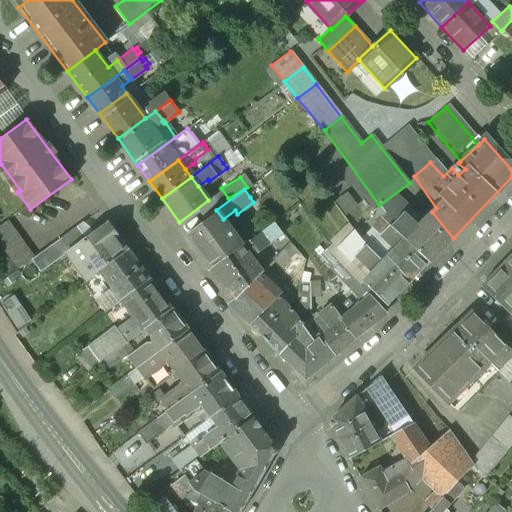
[(349,189),(335,197),(343,213),(358,205),(349,189)]
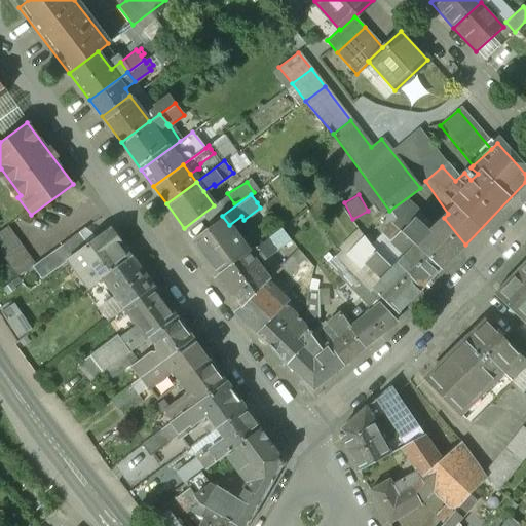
[(360,233),(340,207),(334,212),(353,238),(360,233)]
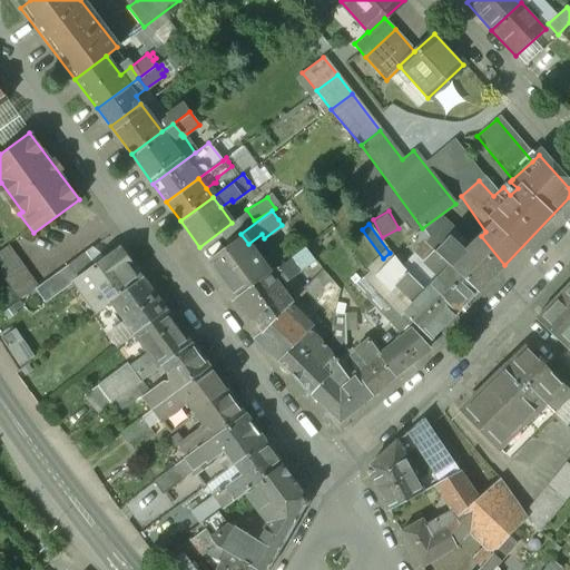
[(422,228),(392,259),(394,262),(403,271),(411,263),(426,246),(424,244),(429,238),(422,228)]
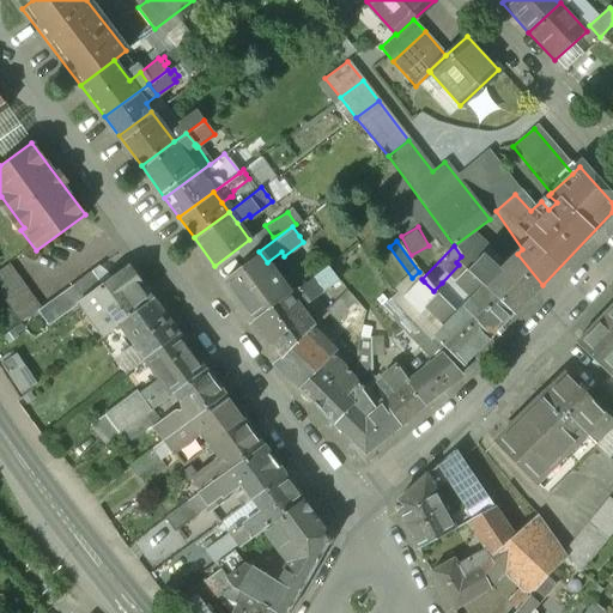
[(517,254),(497,275),(471,248),(461,256),(456,262),(459,265),(472,278),(483,289),(513,316),(542,285),(517,254)]
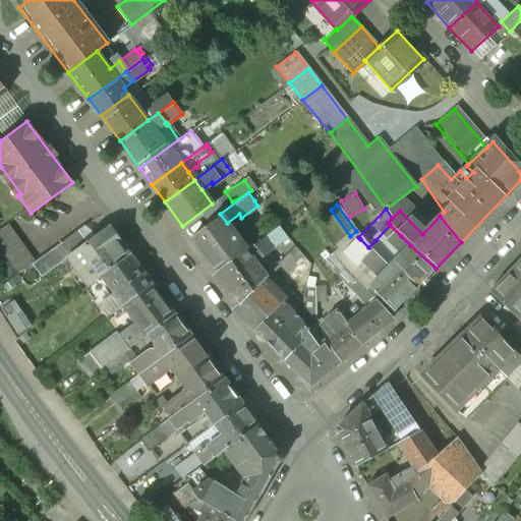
[(220,214),(189,236),(214,269),(244,247),(227,223),(220,214)]
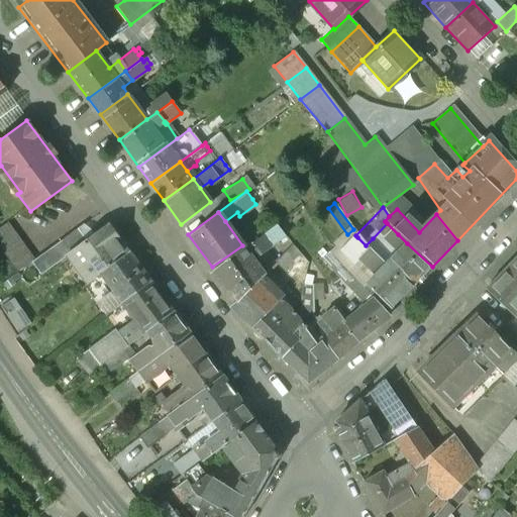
[(7,222),(0,227),(0,247),(17,272),(31,262),(34,260),(7,222)]
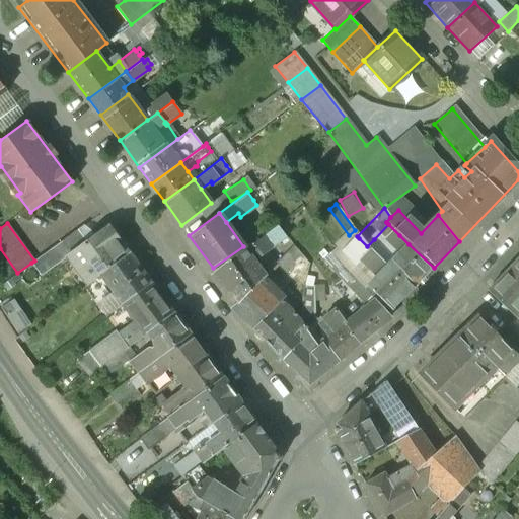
[(108,224),(70,252),(71,254),(91,283),(100,276),(130,253),(108,224)]
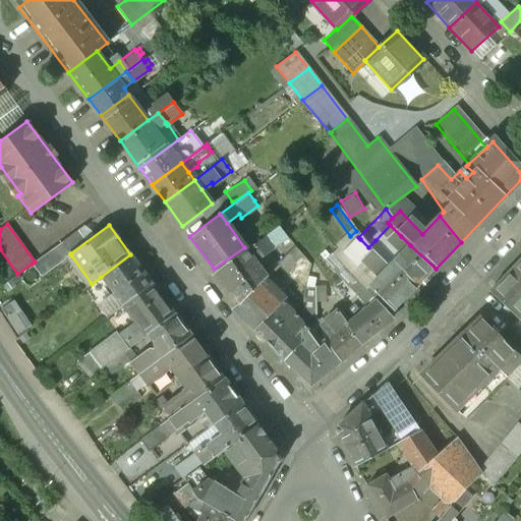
[(390,225),(375,240),(383,247),(379,250),(384,255),(401,236),(390,225)]
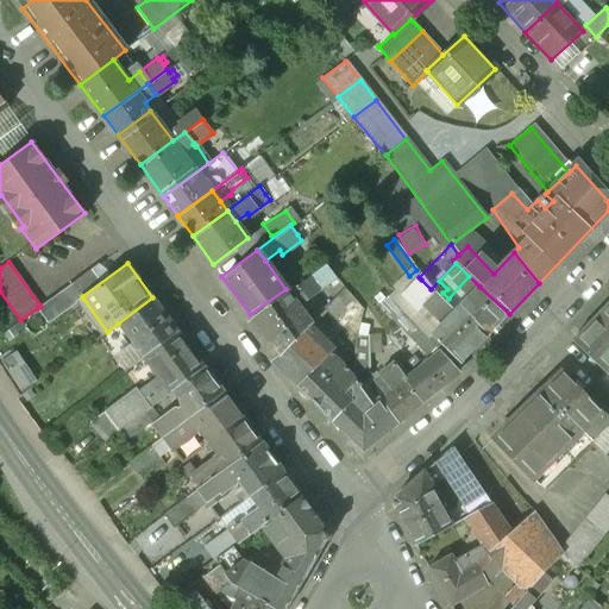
[(326,264),(300,281),(307,290),(333,274),(326,264)]
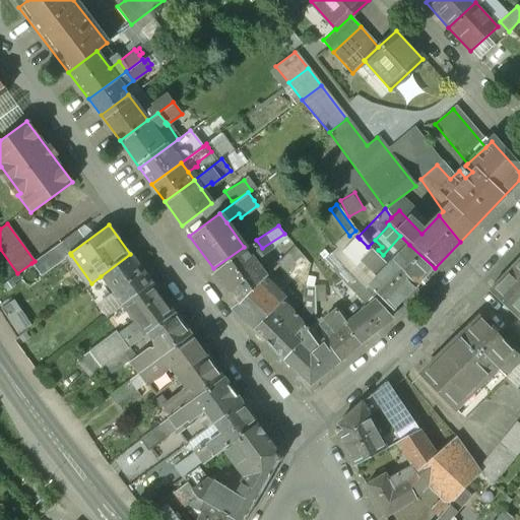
[(349,250),(345,253),(358,265),(363,260),(372,251),(368,247),(360,239),(349,250)]
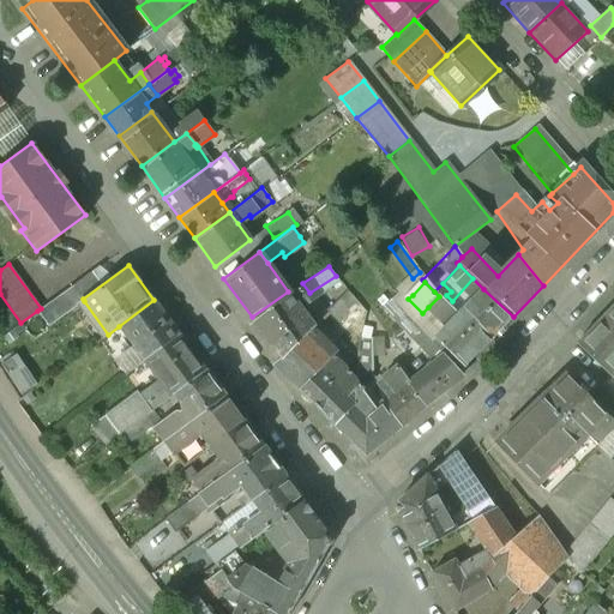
[(41,308),(37,311),(48,326),(84,301),(83,299),(72,286),(41,308)]
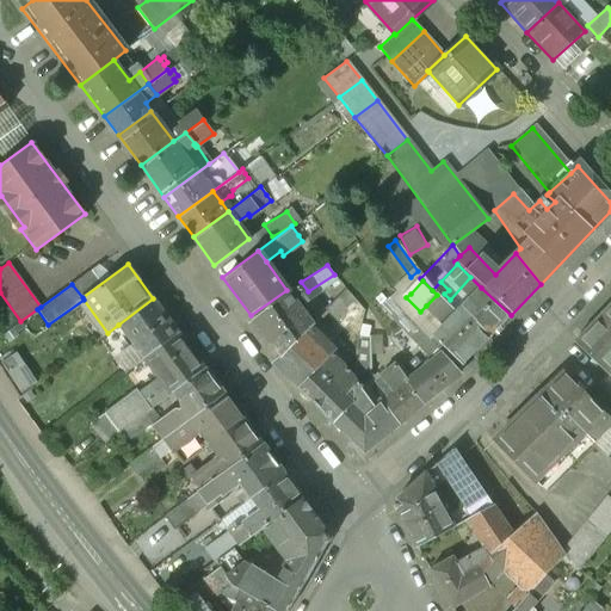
[(328,308),(350,328),(369,308),(346,288),(328,308)]
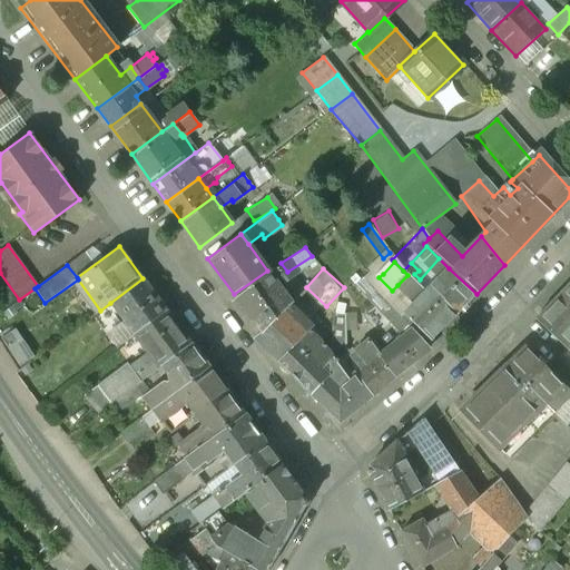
[(449,268),(424,293),(451,321),(477,294),(449,268)]
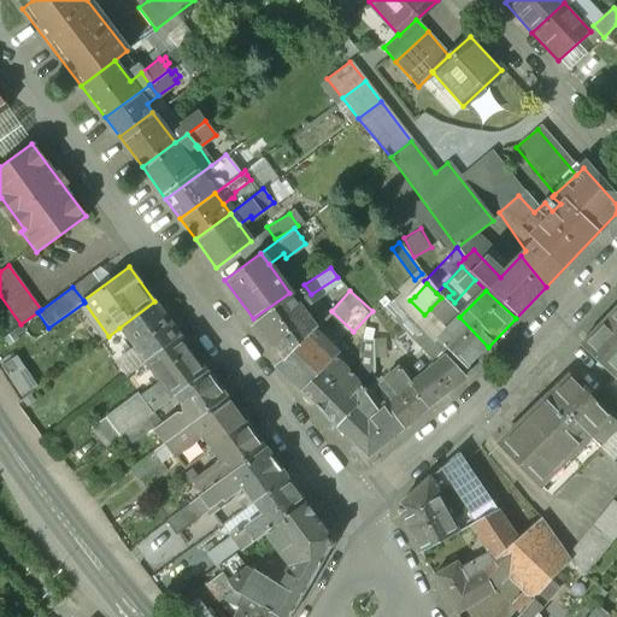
[(289,293),(253,318),(282,362),(310,333),(315,327),(289,293)]
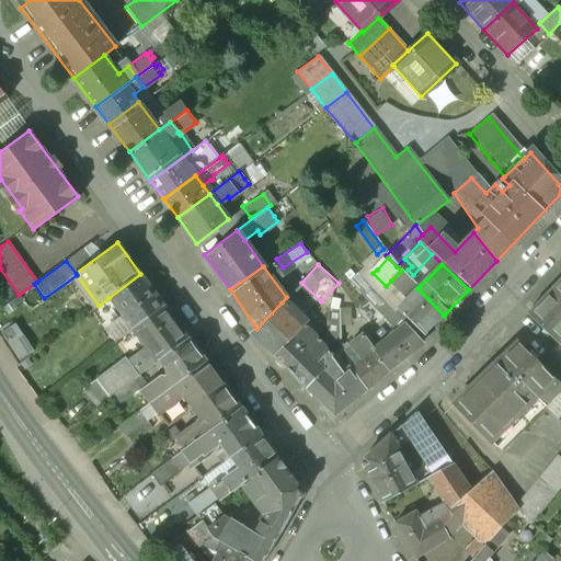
[(418,288),(401,271),(391,281),(409,298),(398,309),(422,336),(444,316),(418,288)]
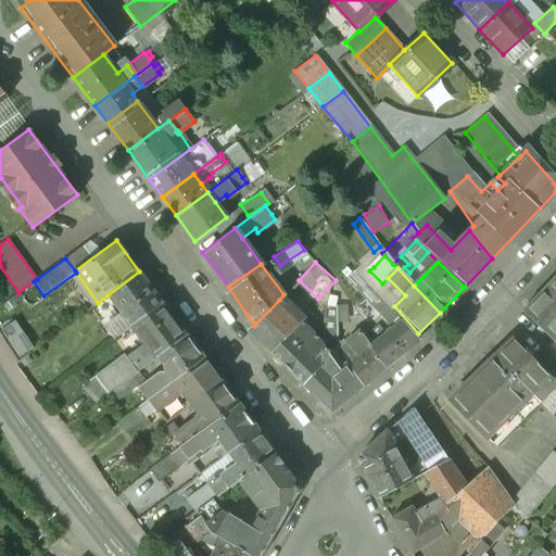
[(139,272),(108,295),(130,327),(163,303),(139,272)]
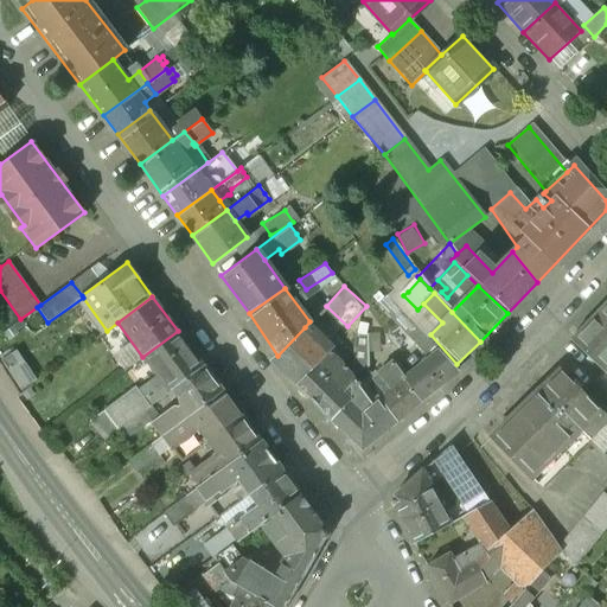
[(606,301),(592,318),(606,331),(606,301)]
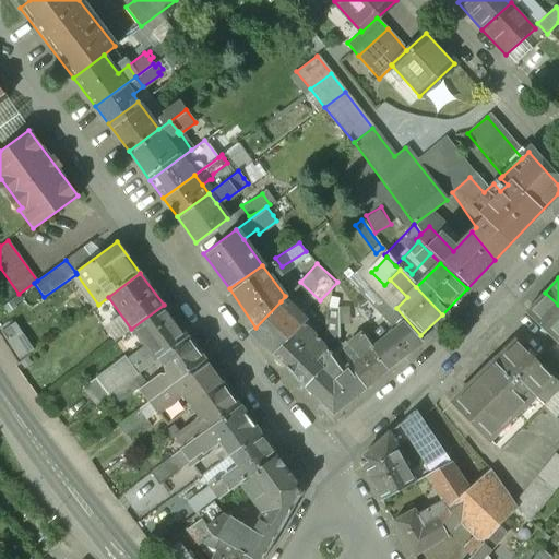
[(558,340),(558,305),(545,293),(523,314),(555,345),(558,340)]
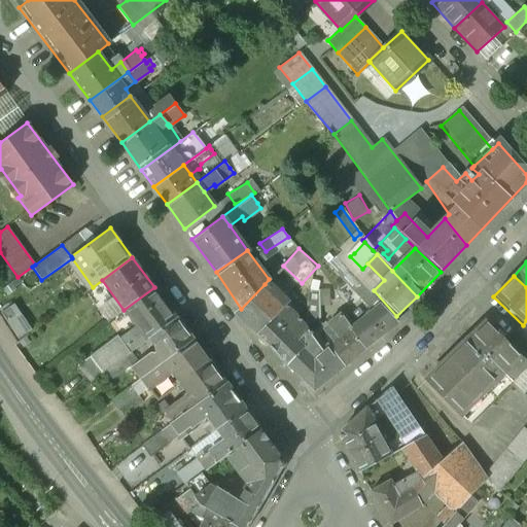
[(241,309),(238,313),(286,364),(303,349),(297,343),(308,331),(305,328),(299,319),(265,284),(241,309)]
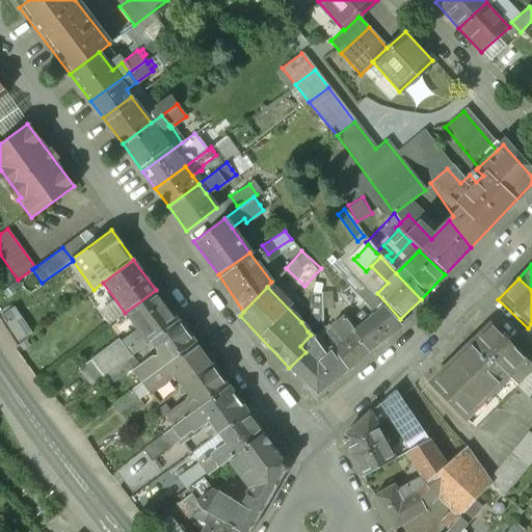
[(156,290),(125,313),(138,330),(130,337),(140,350),(150,343),(179,321),(156,290)]
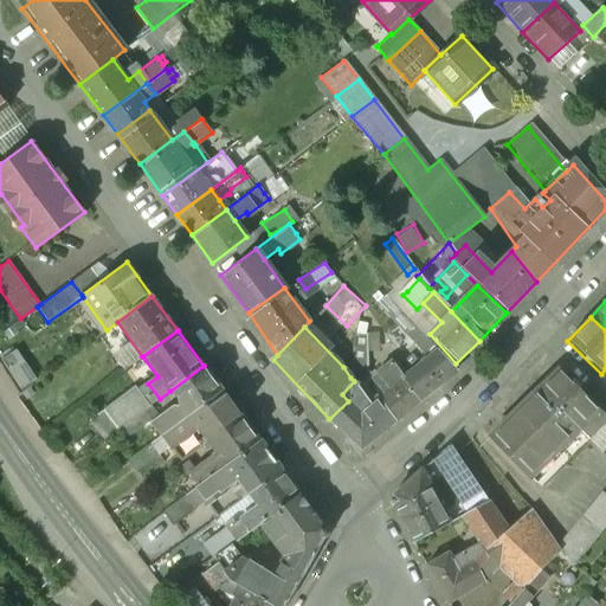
[(355,333),(342,330),(340,346),(353,347),(355,333)]
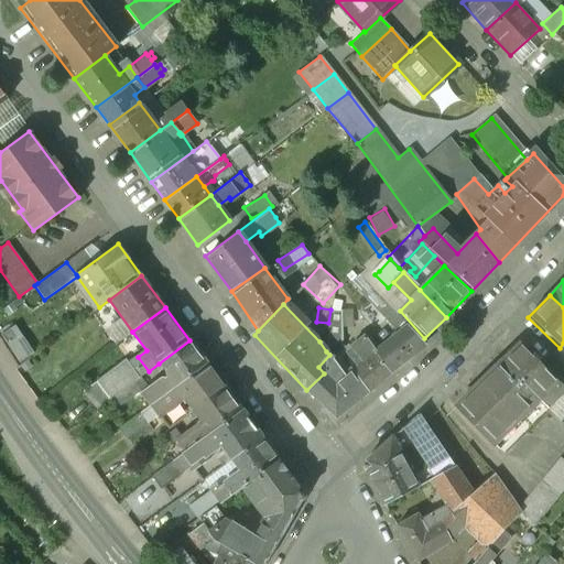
[(351,311),(342,311),(343,334),(351,333),(351,311)]
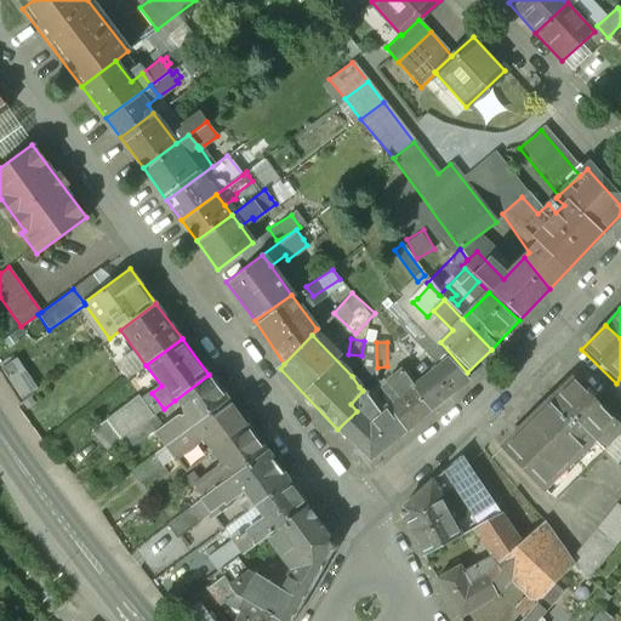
[(18,355),(3,365),(22,397),(36,387),(18,355)]
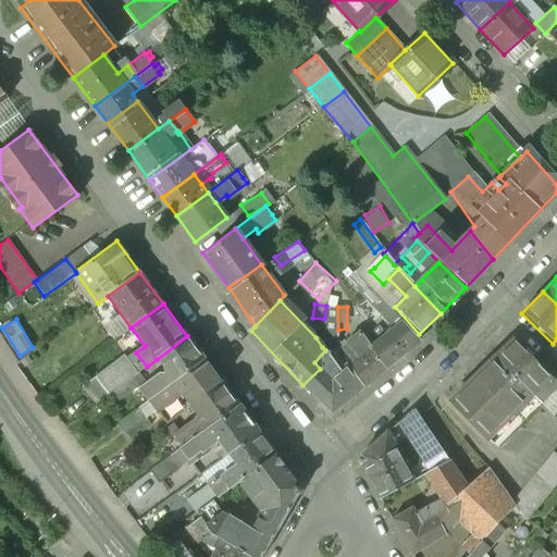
[(401,324),(384,337),(400,357),(412,348),(400,336),(409,332),(401,324)]
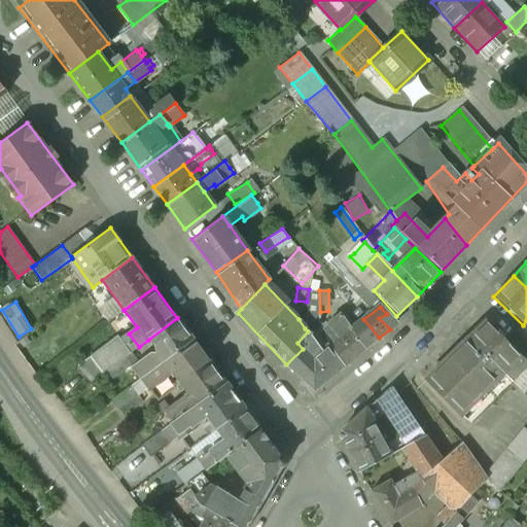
[(329,323),(328,324),(338,338),(349,330),(351,328),(341,314),(332,320),(329,323)]
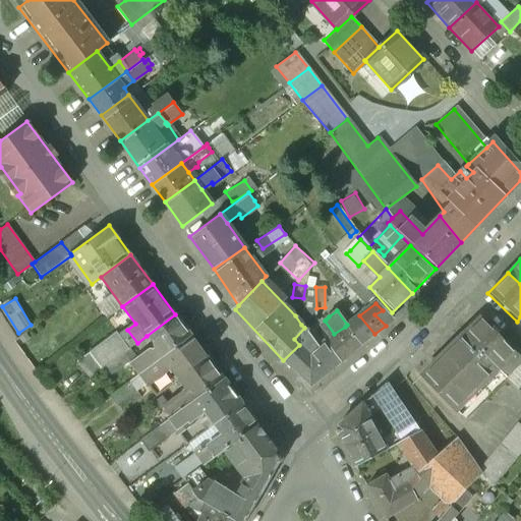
[(175,314),(147,336),(153,344),(154,349),(149,350),(136,359),(131,363),(139,374),(191,336),(175,314)]
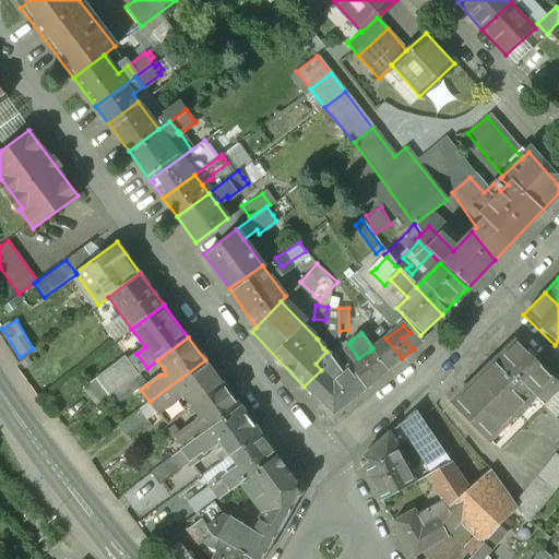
[(372,348),(370,351),(387,370),(402,358),(385,339),(372,348)]
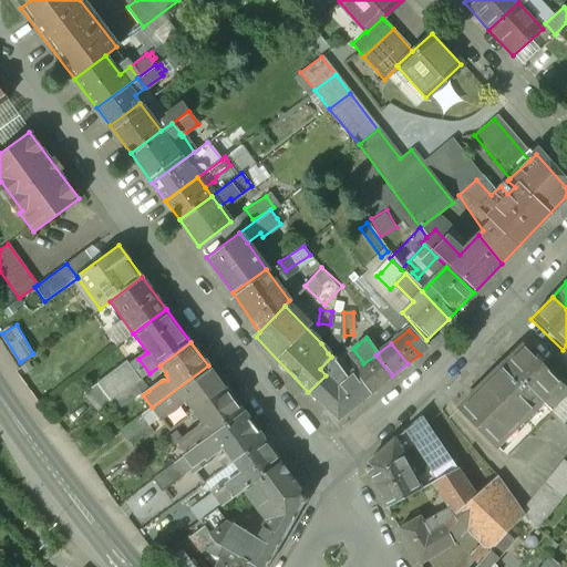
[(560,383),(524,344),(504,363),(542,402),(550,411),(552,411),(563,422),(566,418),(566,389),(562,383),(560,383)]
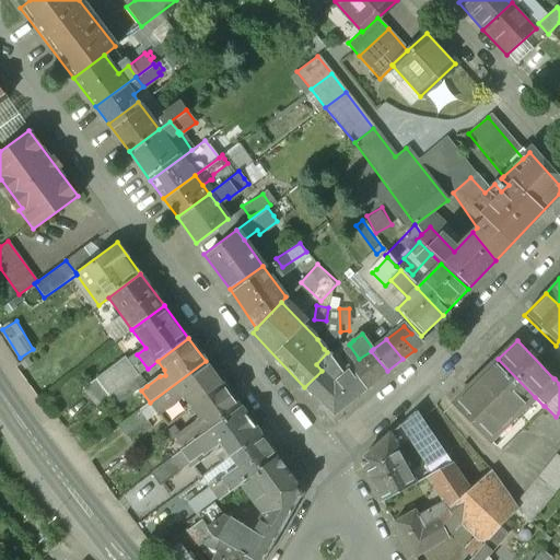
[(359,359),(349,368),(364,389),(387,371),(371,351),(359,359)]
